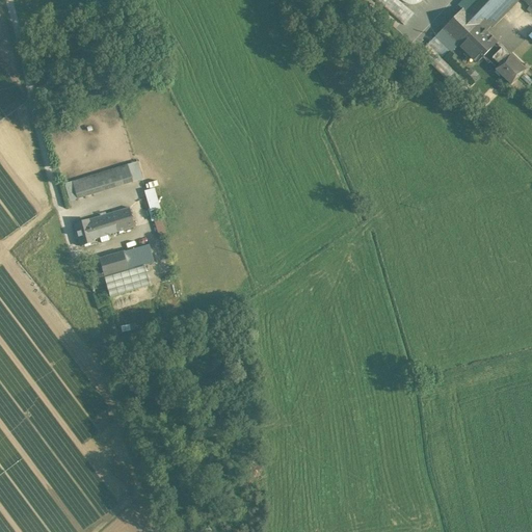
[(462,0),(457,6),(461,9),(464,12),(476,0),(462,0)]
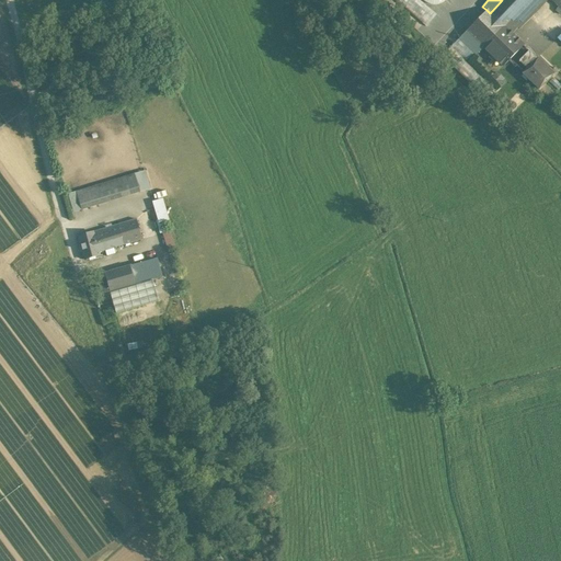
[(502,0),(490,13),(503,25),(508,20),(511,21),(529,0),(502,0)]
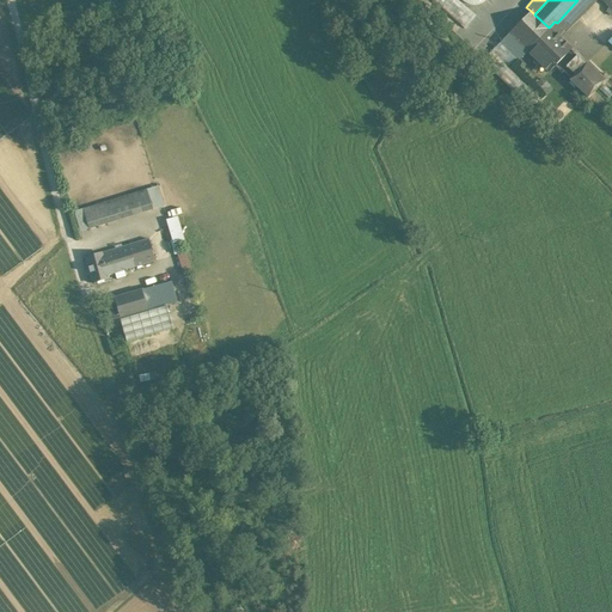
[(577,0),(557,23),(565,30),(564,30),(567,32),(597,0),(577,0)]
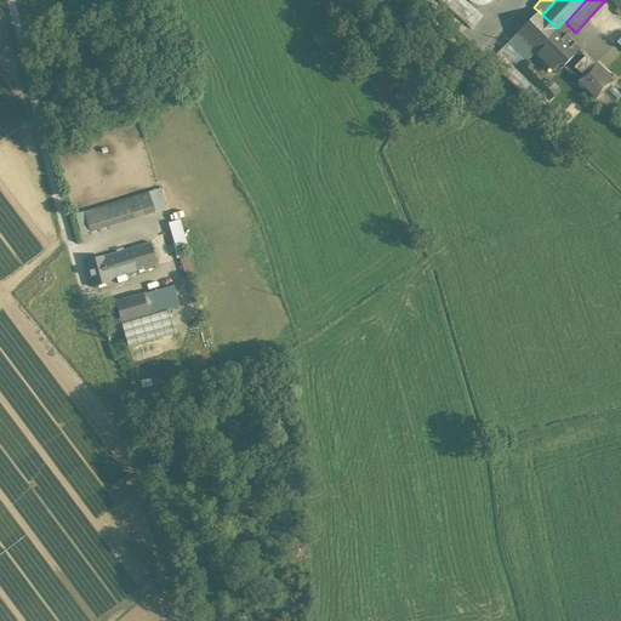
[(620,0),(609,0),(620,11),(620,0)]
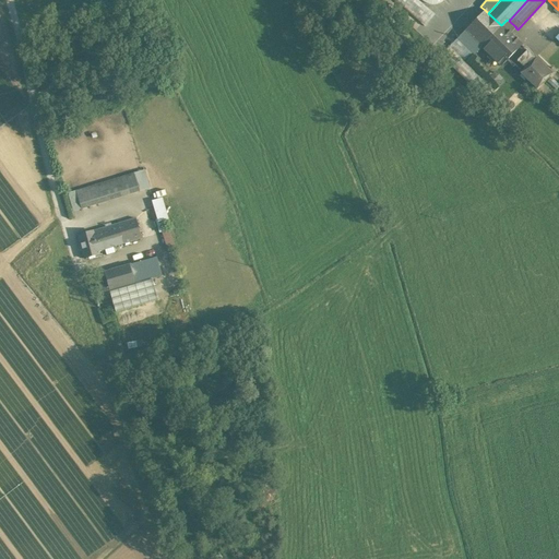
[(488,13),(485,10),(464,31),(498,63),(500,67),(508,59),(521,46),(522,45),(510,34),(501,25),(488,13)]
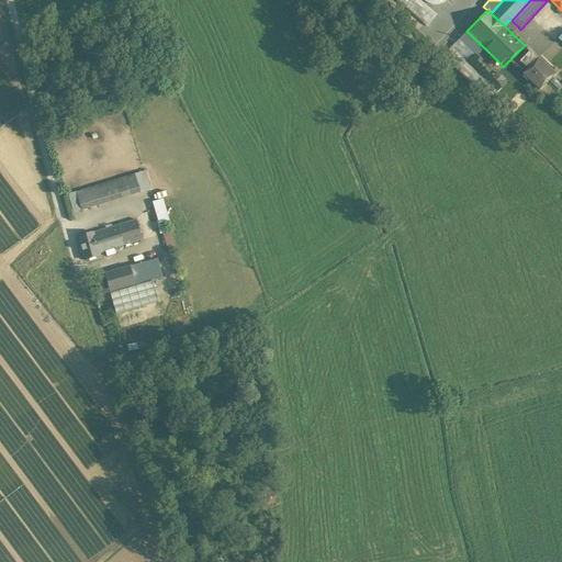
[(512,21),(509,20),(504,25),(513,34),(518,27),(519,27),(512,21)]
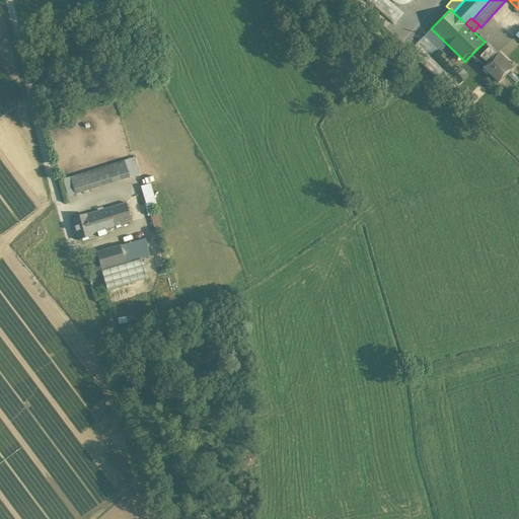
[(462,59),(431,28),(417,43),(449,74),(462,59)]
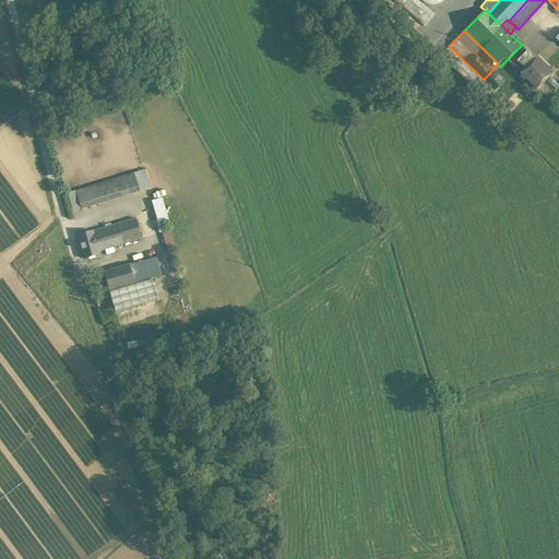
[(521,46),(508,59),(509,61),(508,62),(512,67),(518,62),(525,69),(534,59),(521,46)]
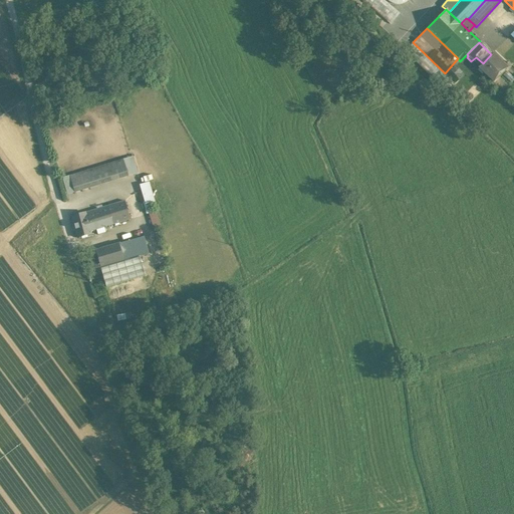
[(507,68),(492,53),(491,54),(483,63),(478,68),(493,82),(507,68)]
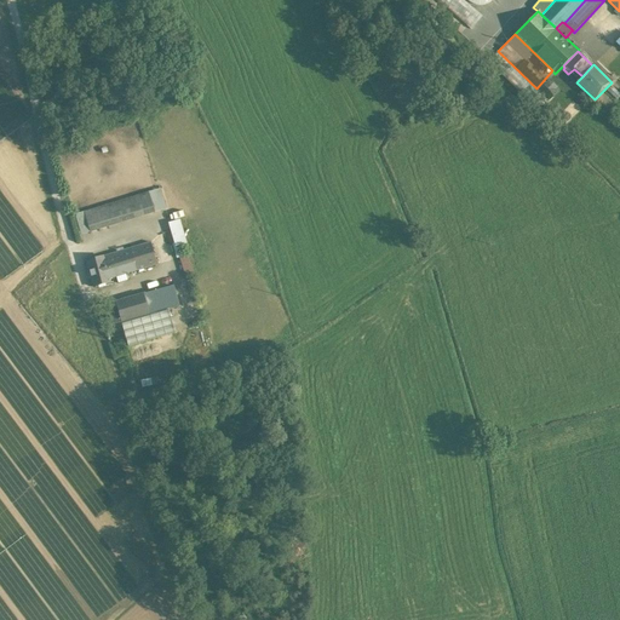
[(149,193),(103,207),(109,227),(155,212),(149,193)]
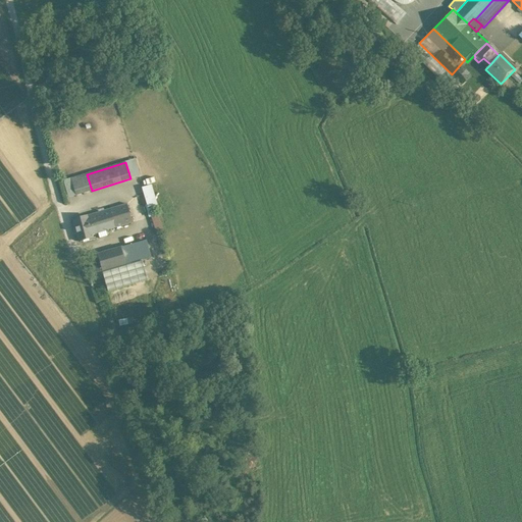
[(87,174),(70,179),(75,196),(92,191),(87,174)]
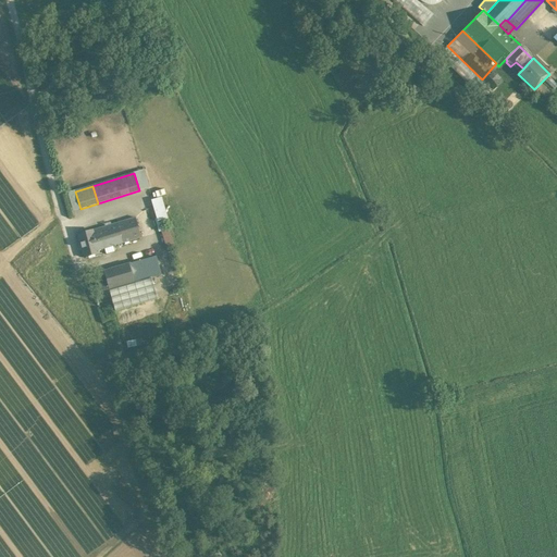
[(149,199),(156,221),(165,218),(160,196),(149,199)]
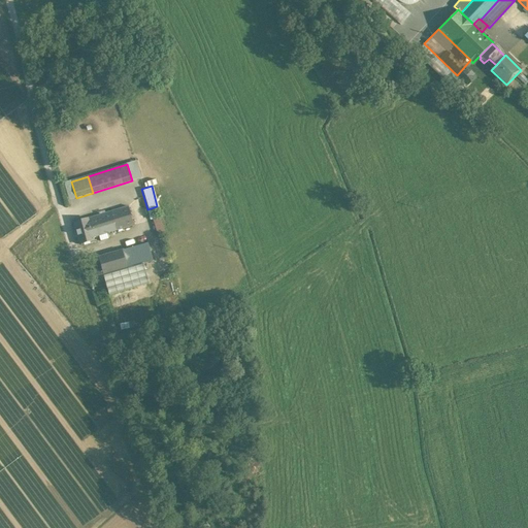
[(120,209),(87,220),(92,238),(125,228),(120,209)]
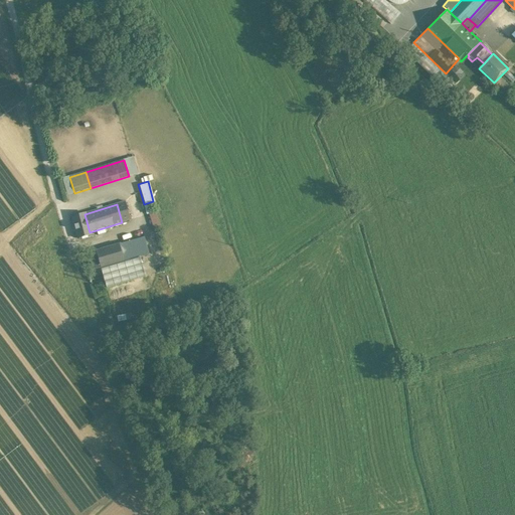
[(151,224),(158,222),(155,210),(148,212),(151,224)]
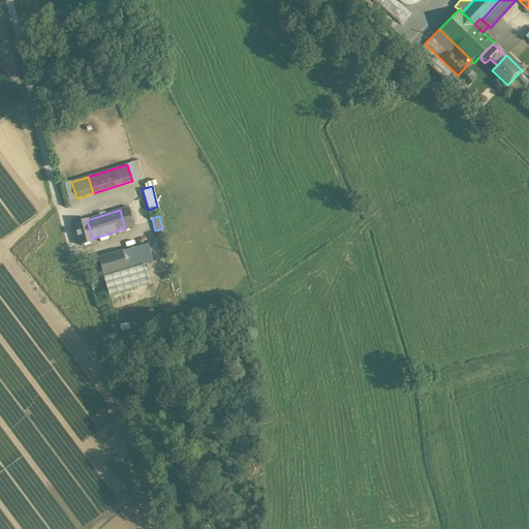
[(92,239),(87,220),(74,224),(80,245),(93,241),(92,239)]
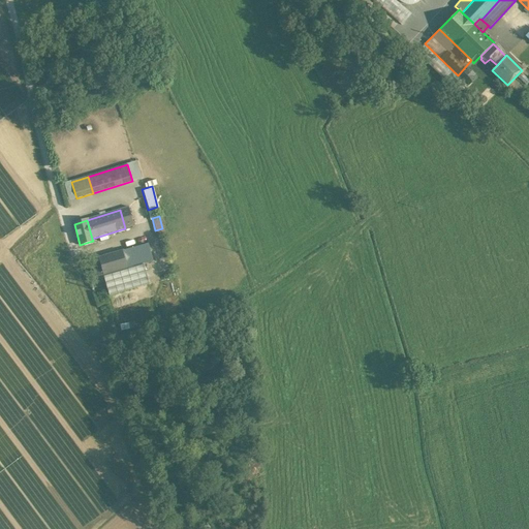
[(148,244),(122,251),(127,269),(153,261),(148,244)]
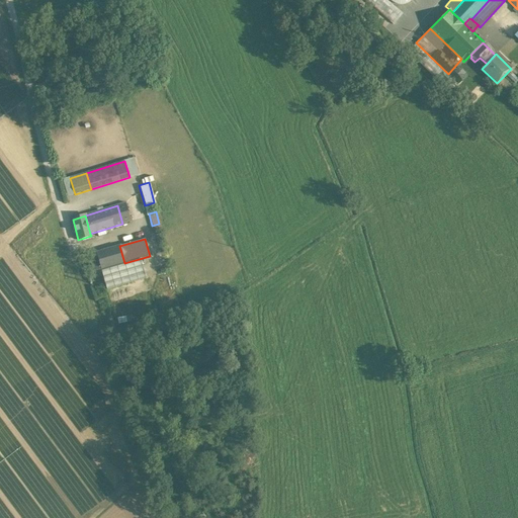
[(119,246),(96,253),(101,270),(124,263),(119,246)]
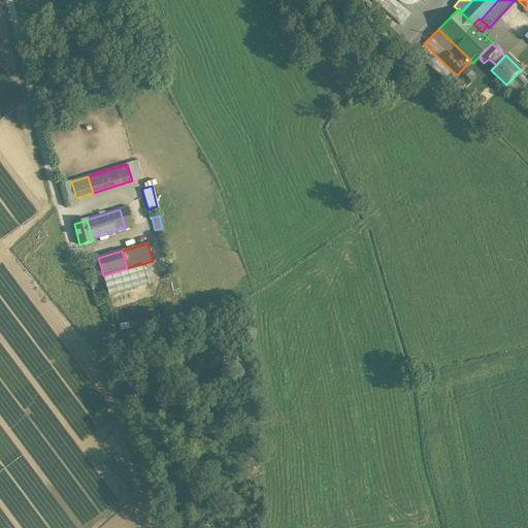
[(29,281),(24,285),(28,290),(39,279),(35,274),(29,281)]
